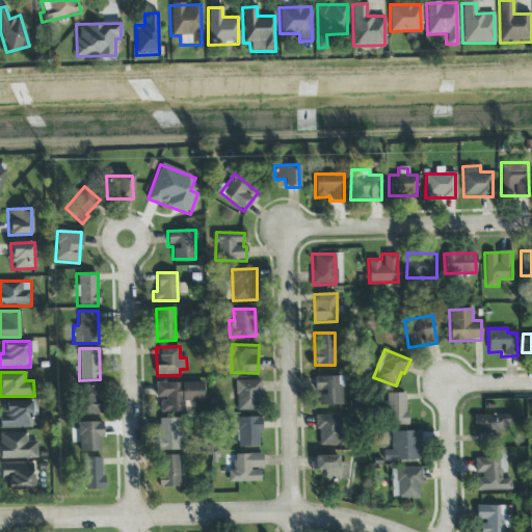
[(319,405),(343,405),(342,376),(314,377),(315,393),(319,393),(319,405)]
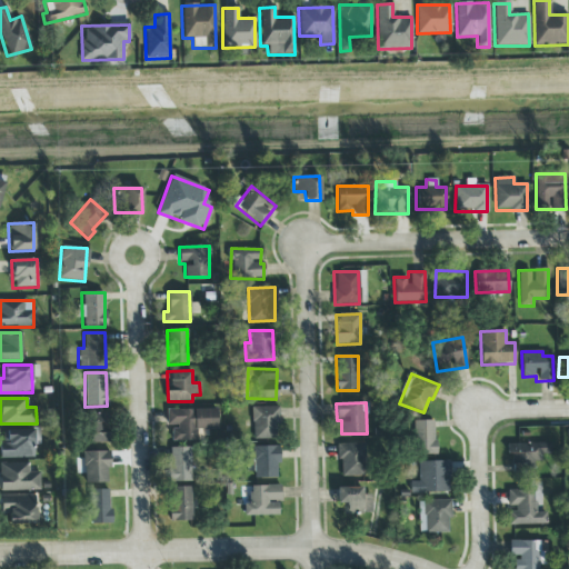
[(251,408),(252,440),(279,439),(278,407),(251,408)]
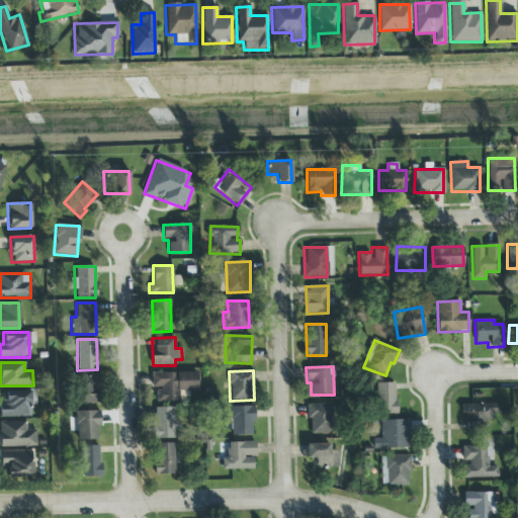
[(151,372),(151,389),(156,389),(156,402),(179,402),(179,391),(197,391),(197,372),(151,372)]
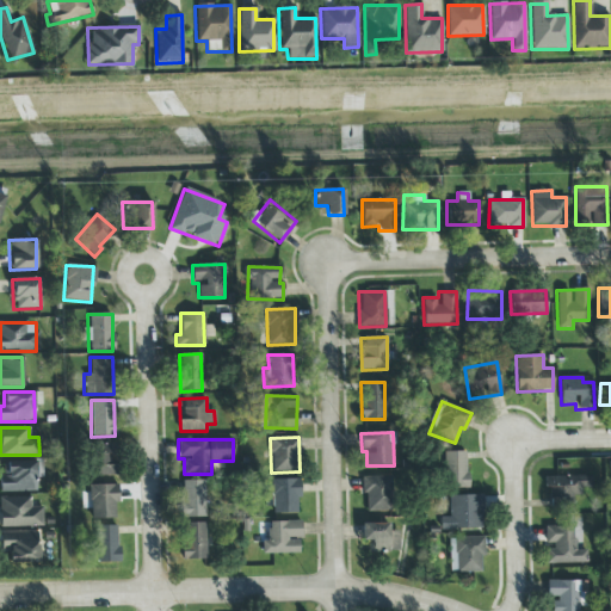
[(112,445),(92,444),(91,476),(116,476),(117,466),(111,466),(112,445)]
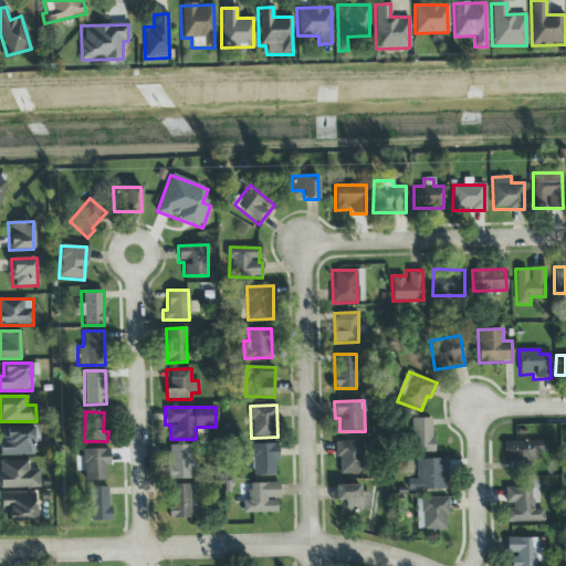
[(432,452),(432,418),(410,418),(410,452),(432,452)]
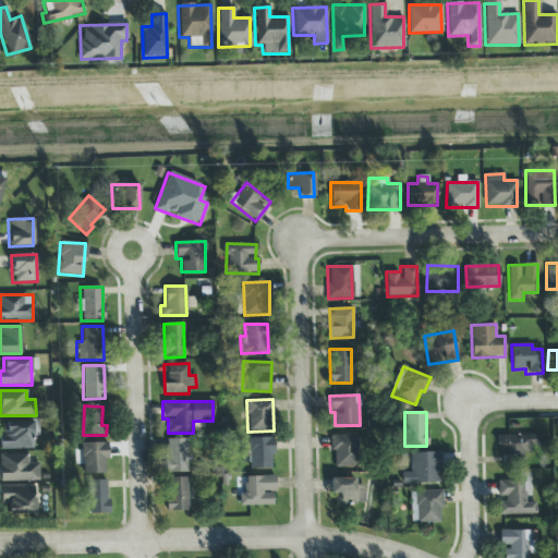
[(1,449),(32,449),(32,433),(33,433),(33,421),(1,422),(1,449)]
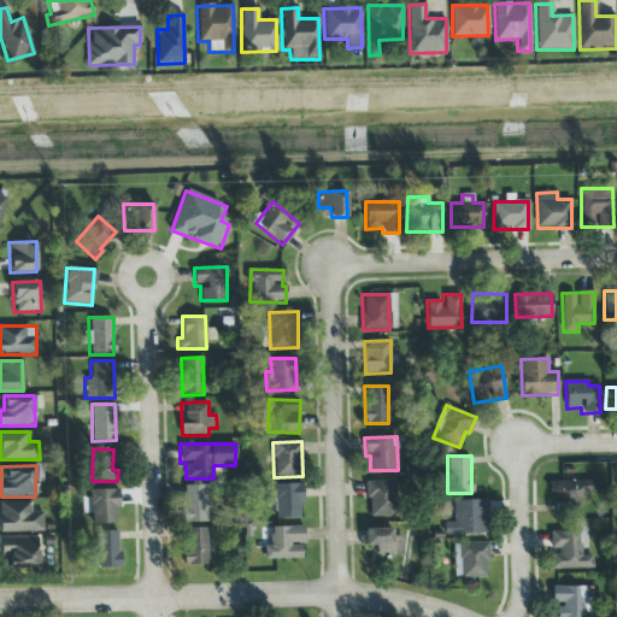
[(366,482),(368,517),(395,516),(394,481),(366,482)]
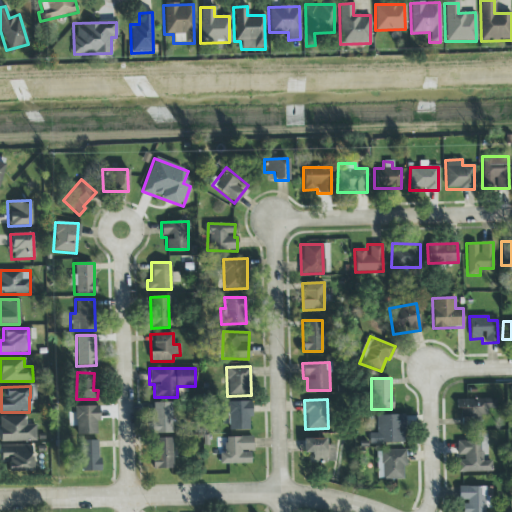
[(494,399),(456,400),(457,409),(460,409),(460,424),(479,423),(479,415),(486,415),(486,409),(495,409),(494,399)]
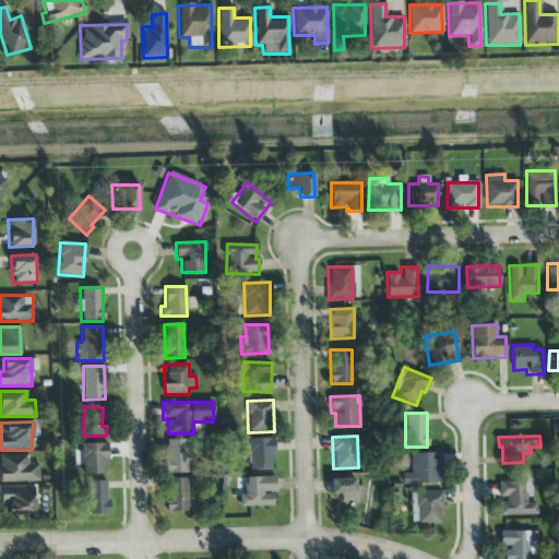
[(272,438),(247,439),(248,471),(273,470),(272,438)]
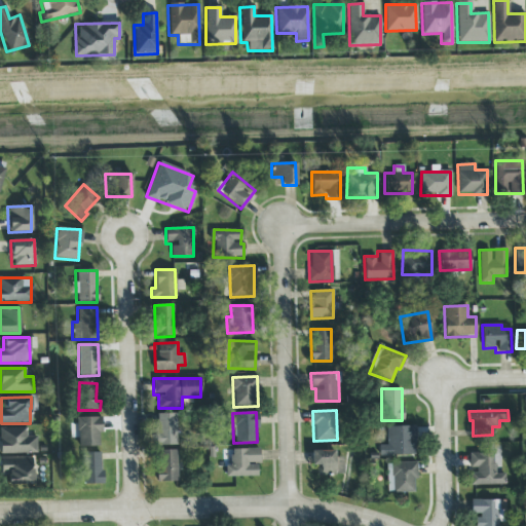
[(157,446),(177,445),(176,414),(156,414),(157,446)]
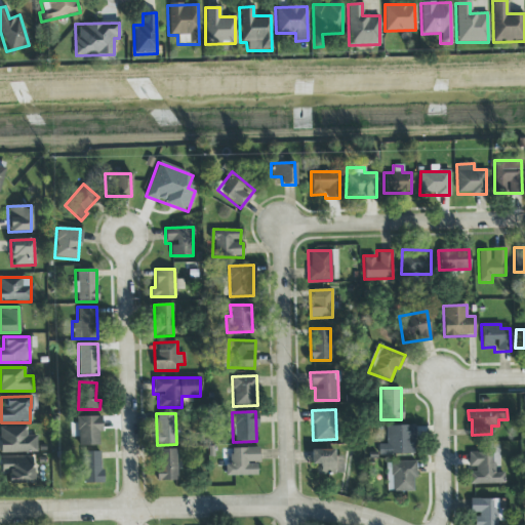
[(99,446),(99,416),(77,417),(77,446),(99,446)]
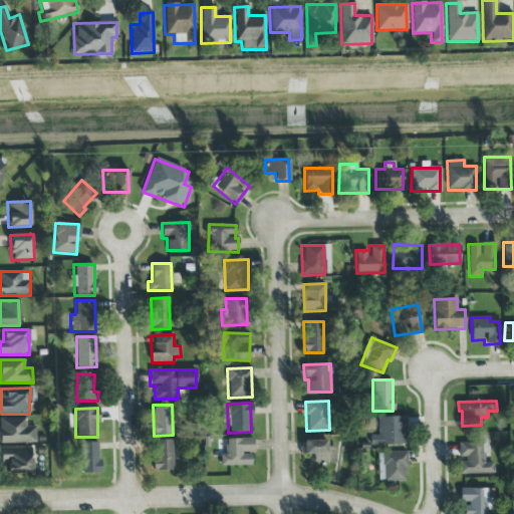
[(377,417),(378,436),(370,436),(370,446),(406,445),(405,417),(377,417)]
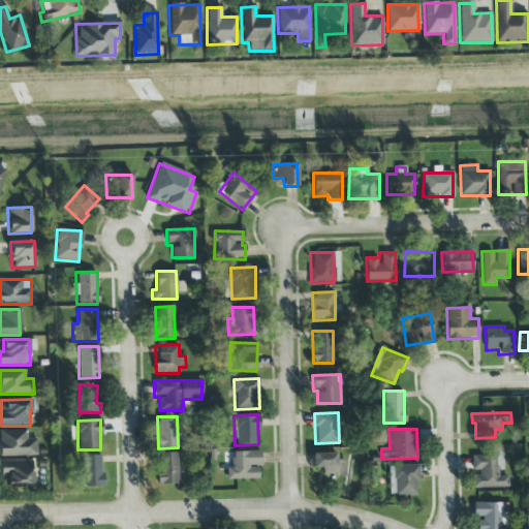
[(26,430),(0,430),(0,456),(36,456),(36,439),(26,439),(26,430)]
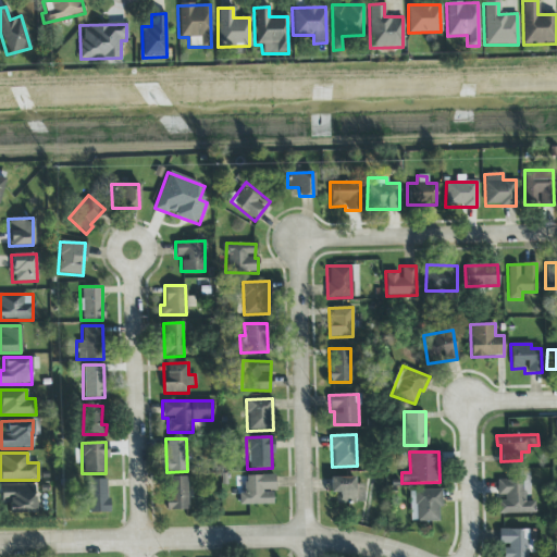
[(244,475),(244,493),(238,493),(238,506),(272,505),(271,490),(274,490),(274,475),(244,475)]
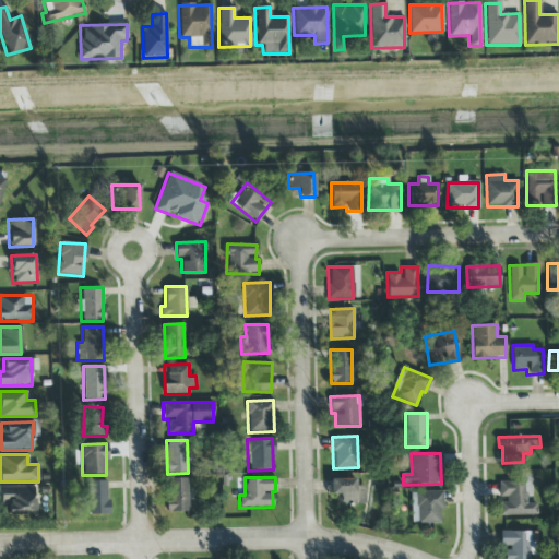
[(188,512),(188,478),(166,478),(167,512),(188,512)]
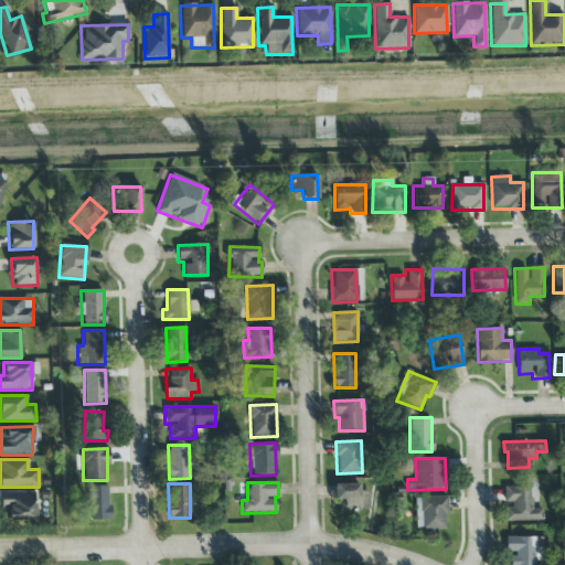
[(359,484),(333,484),(334,500),(341,500),(341,511),(369,511),(369,491),(359,491),(359,484)]
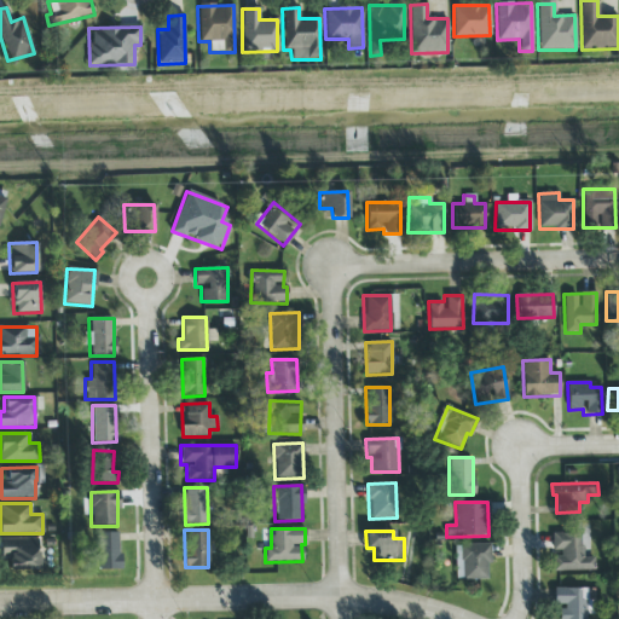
[(98,571),(120,570),(119,532),(97,533),(98,571)]
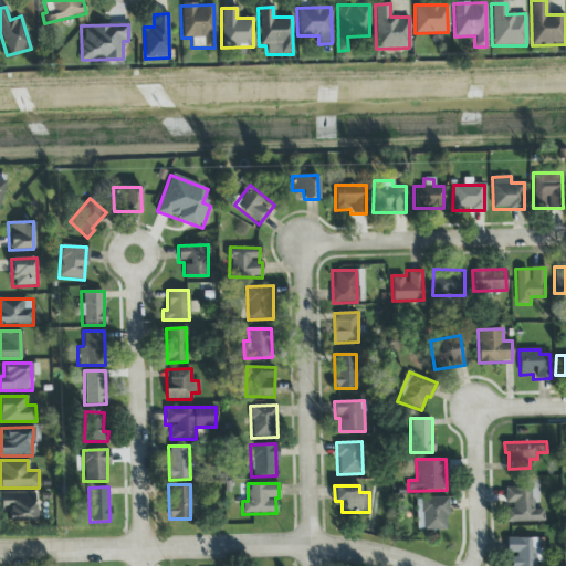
[(504,489),(504,506),(505,506),(505,523),(543,522),(543,510),(532,510),(531,488),(504,489)]
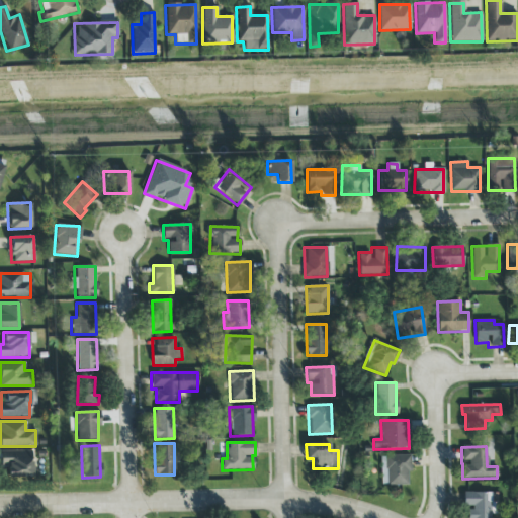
[(0,468),(6,468),(7,479),(32,478),(32,451),(0,451),(0,468)]
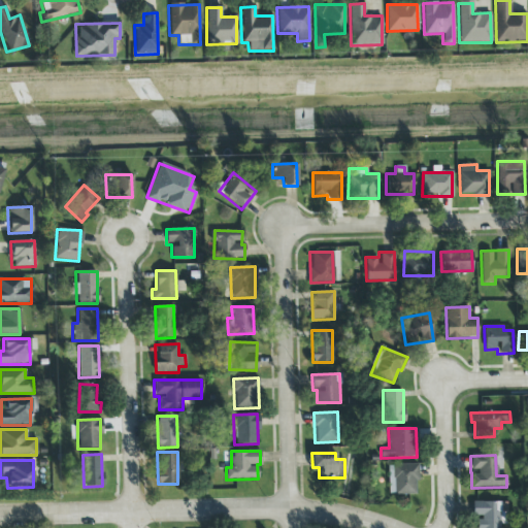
[(417,495),(417,465),(388,464),(388,494),(417,495)]
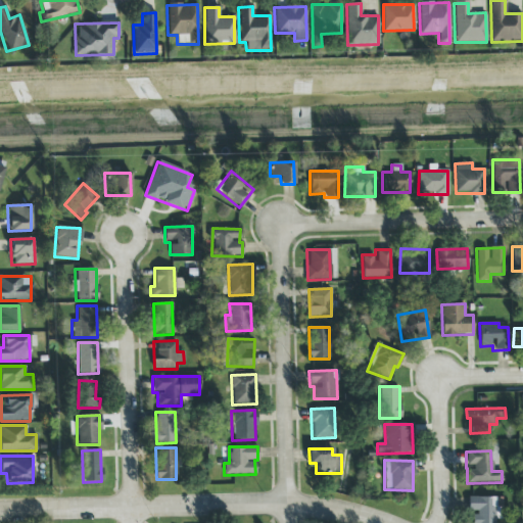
[(471,522),(495,522),(495,508),(502,508),(502,497),(468,497),(467,512),(471,512),(471,522)]
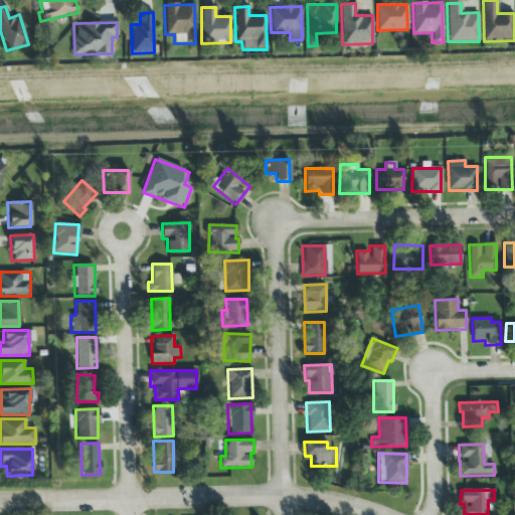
All buildings are outlined.
